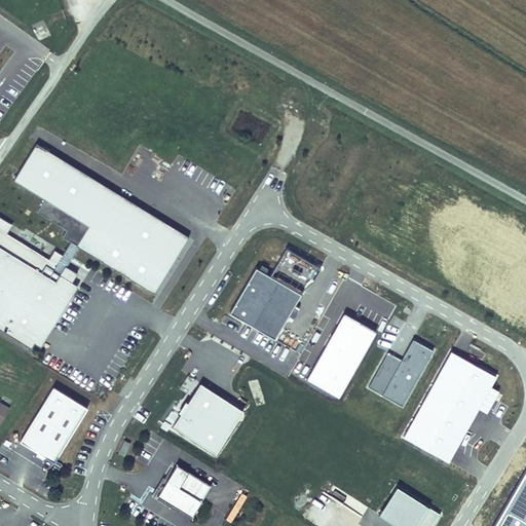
[(62,235),(153,293),(188,236),(38,142),(14,179),(44,197),(37,210),(67,228),(62,235)]
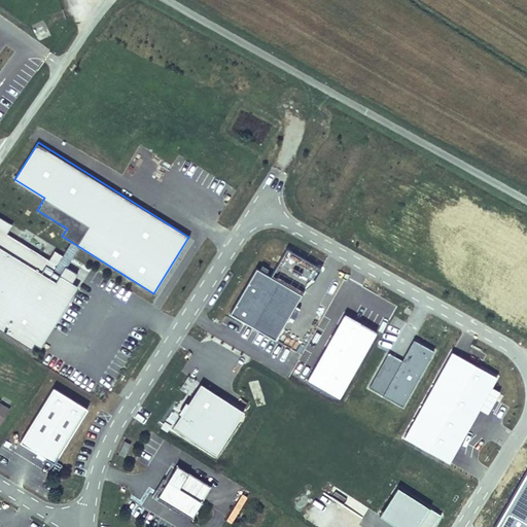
[(66,266),(63,271),(57,268),(64,255),(55,250),(48,259),(6,234),(12,223),(0,215),(0,328),(30,348),(33,342),(41,347),(78,286),(72,282),(78,273),(66,266)]
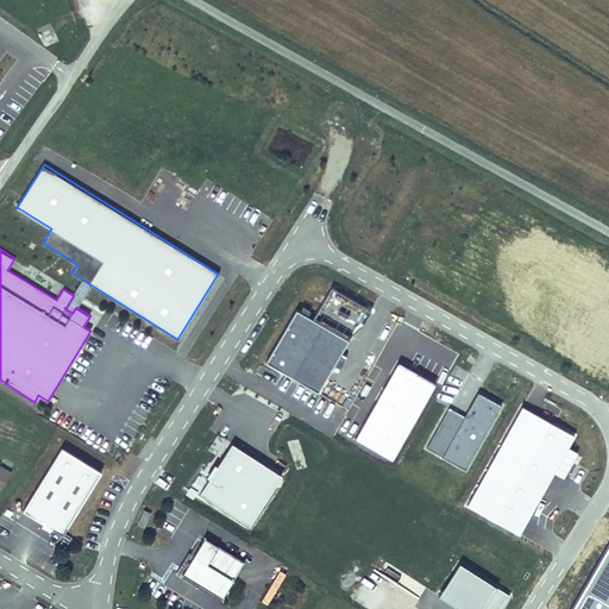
[(359,315),(368,299),(347,288),(339,303),(359,315)]
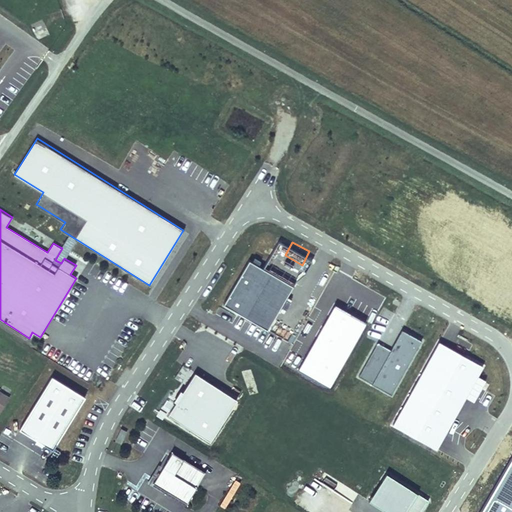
[(291,285),(248,260),(223,304),(266,329),(291,285)]
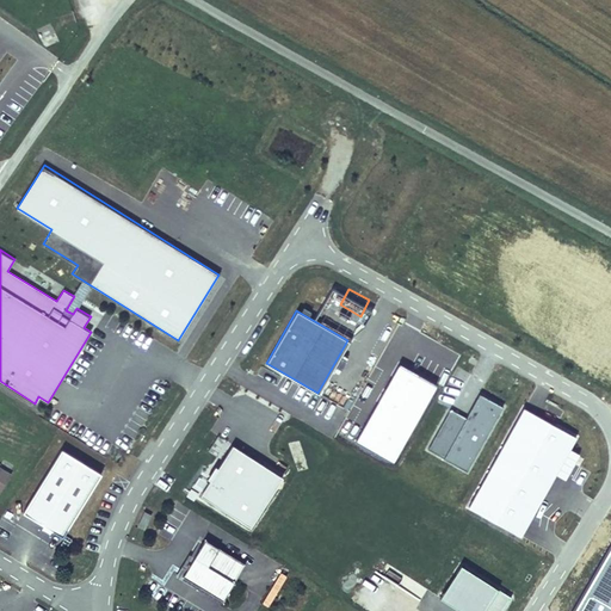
[(393,461),(436,383),(397,363),(356,440),(393,461)]
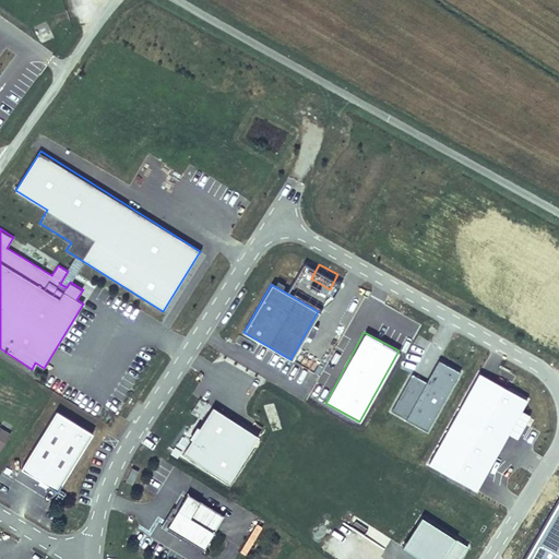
[(428,430),(461,371),(439,359),(427,382),(412,373),(392,409),(428,430)]
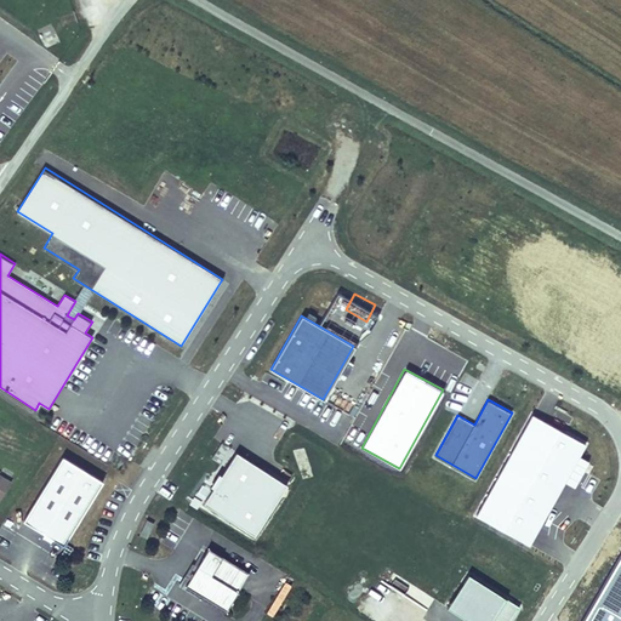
[(461,412),(476,417),(480,405),(466,399),(461,412)]
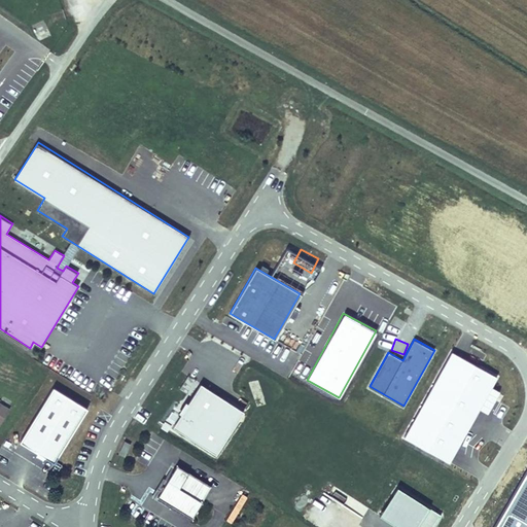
[(450,461),(497,375),(450,350),(403,436),(450,461)]
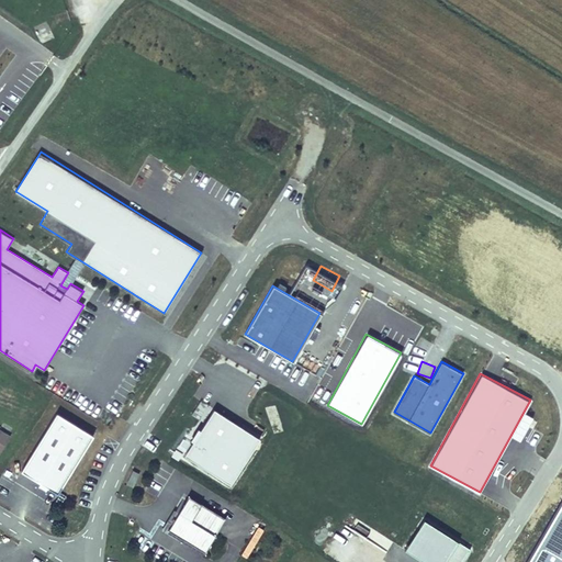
[(273,405),(266,407),(269,417),(277,415),(273,405)]
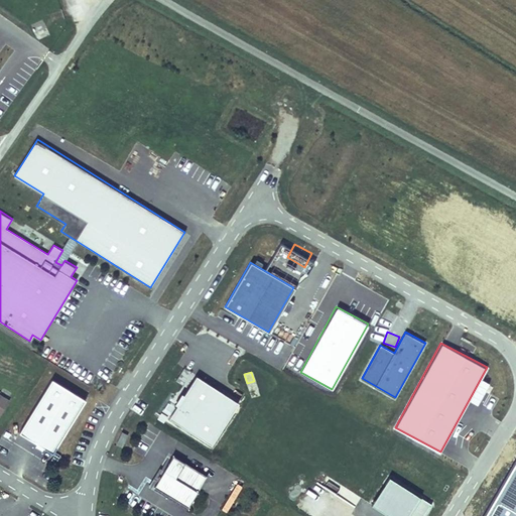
[(212,444),(239,402),(196,375),(168,417),(212,444)]
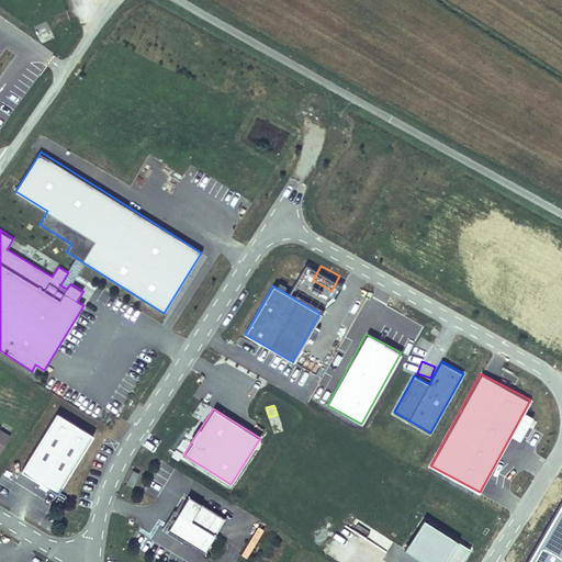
[(57,492),(92,434),(56,412),(21,470),(57,492)]
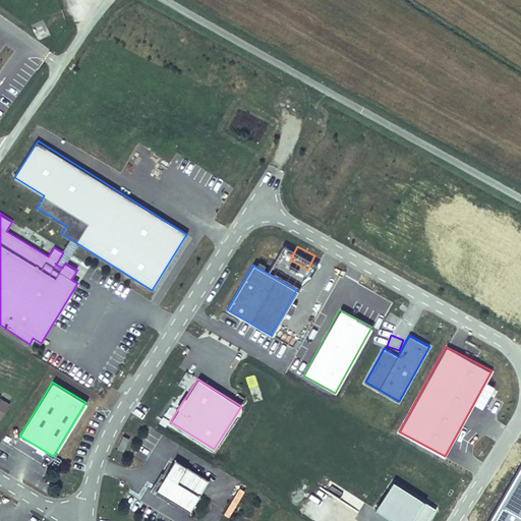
[(0,419),(10,403),(0,396),(0,419)]
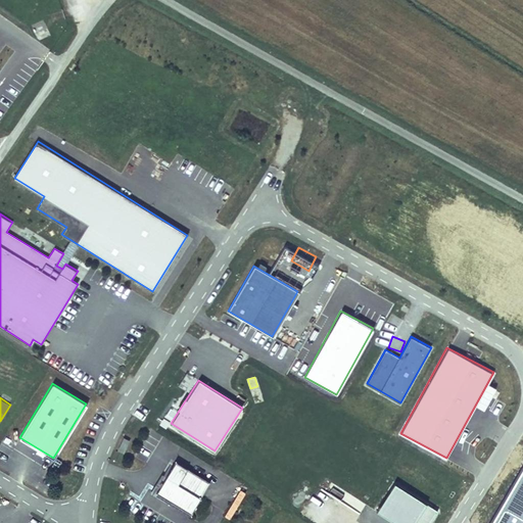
[(522,522),(522,437),(472,522),(522,522)]
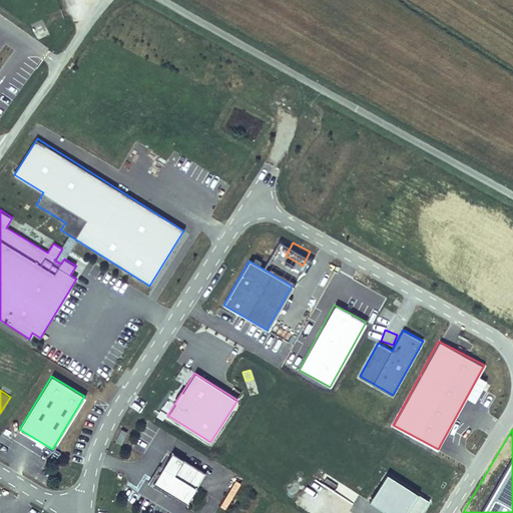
[(127,434),(120,431),(114,443),(121,446),(127,434)]
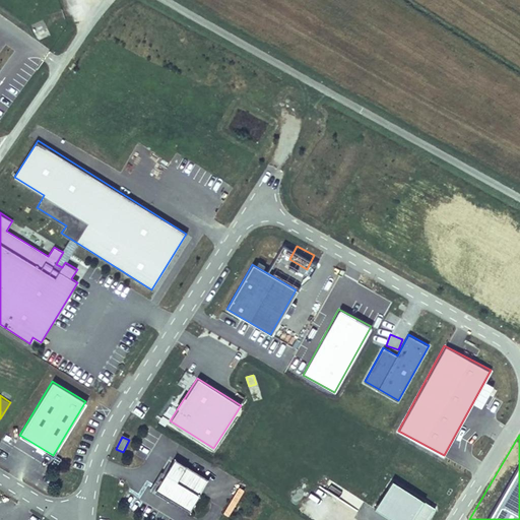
[(190,510),(208,479),(174,459),(156,490),(190,510)]
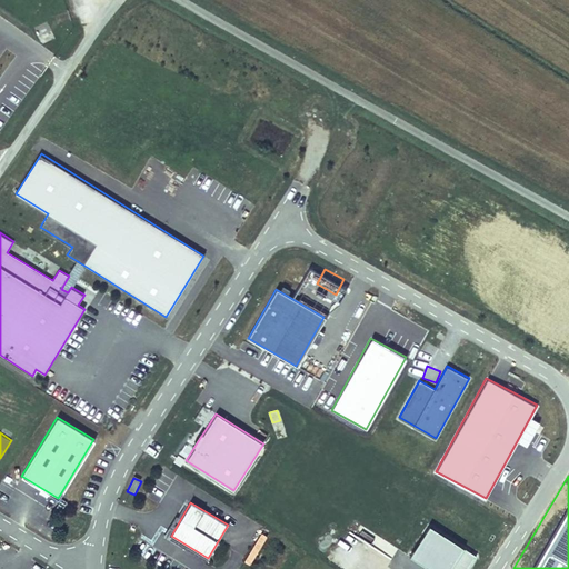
[(469,568),(479,555),(432,523),(411,553),(433,568),(469,568)]
